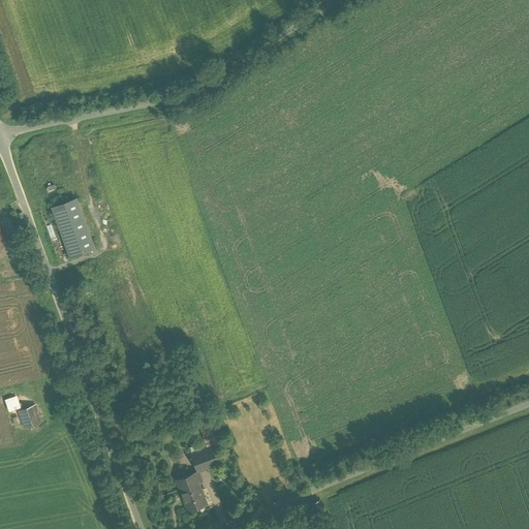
[(76,199),(53,208),(70,254),(94,246),(76,199)]
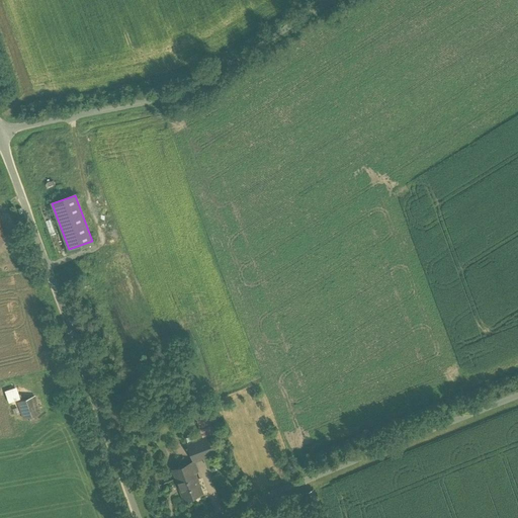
[(34,396),(18,402),(24,419),(29,417),(31,423),(39,420),(37,414),(40,413),(34,396)]
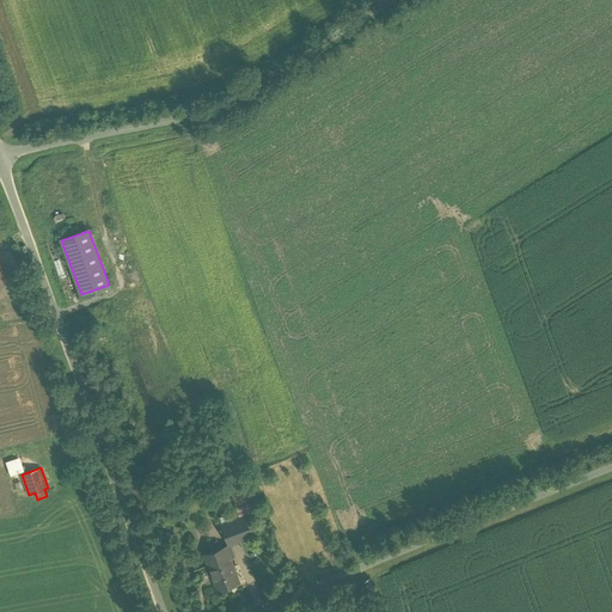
[(246,485),(236,489),(238,495),(233,496),(237,507),(252,501),(246,485)]
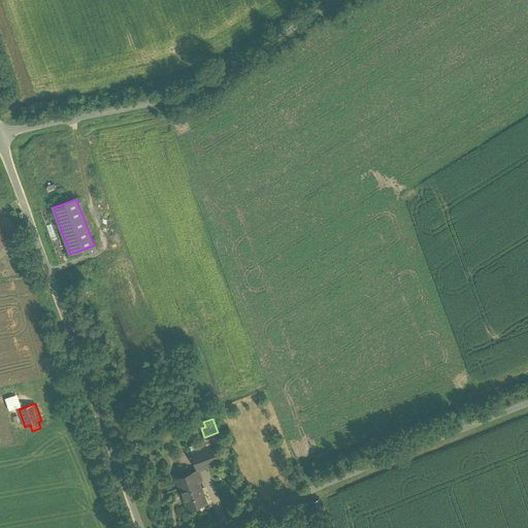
[(208,448),(192,453),(198,469),(213,463),(208,448)]
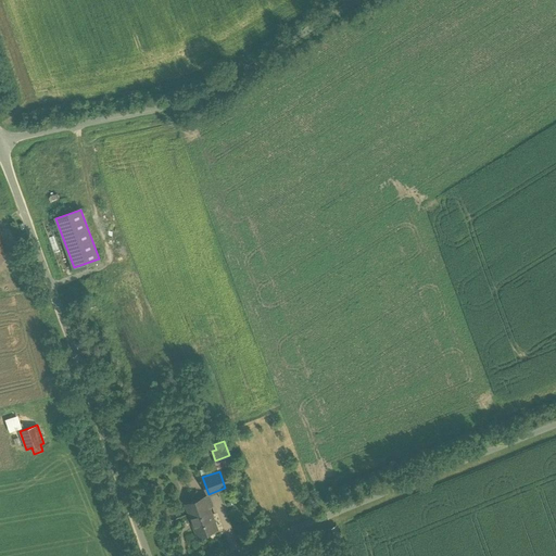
[(205,497),(187,505),(190,513),(207,506),(205,497)]
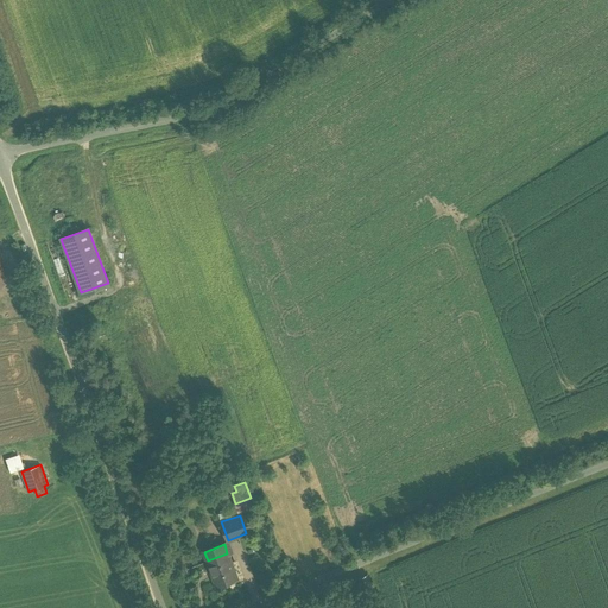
[(208,561),(216,586),(238,577),(228,553),(227,553),(208,561)]
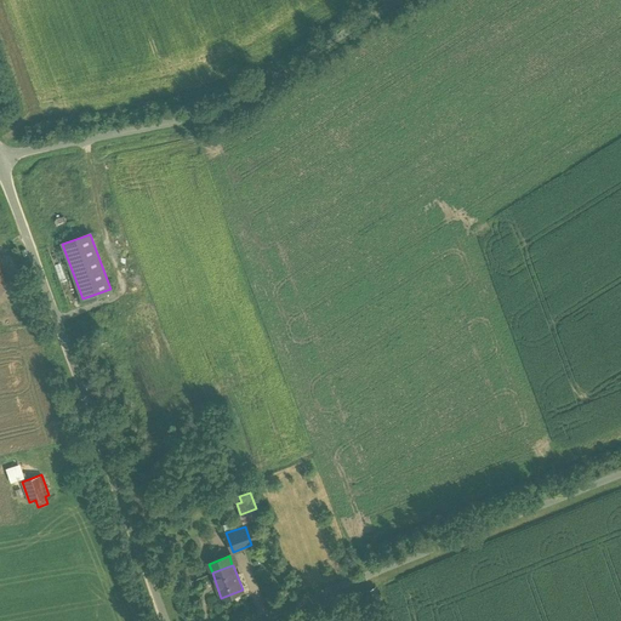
[(365,590),(372,609),(383,605),(377,586),(365,590)]
